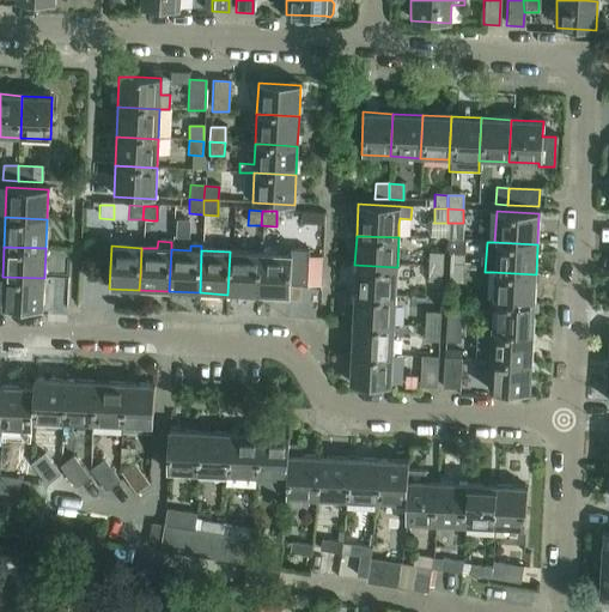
[(259,277),(257,296),(288,297),(290,285),(304,286),(306,286),(308,258),(308,252),(291,250),(288,250),(288,255),(260,253),(259,277)]
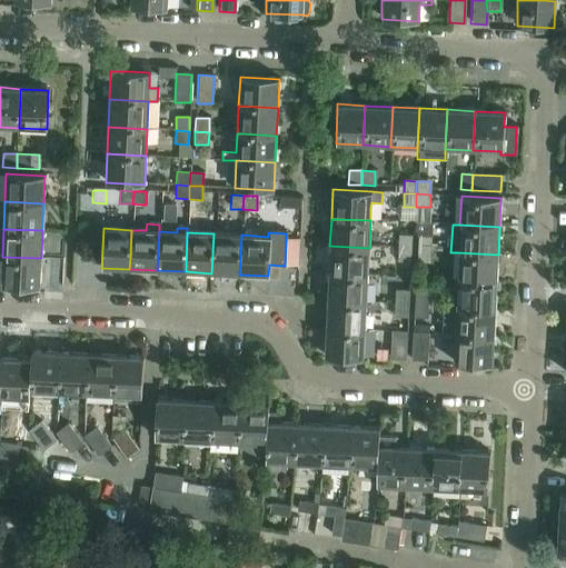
[(214,233),(211,273),(239,275),(240,257),(241,235),(214,233)]
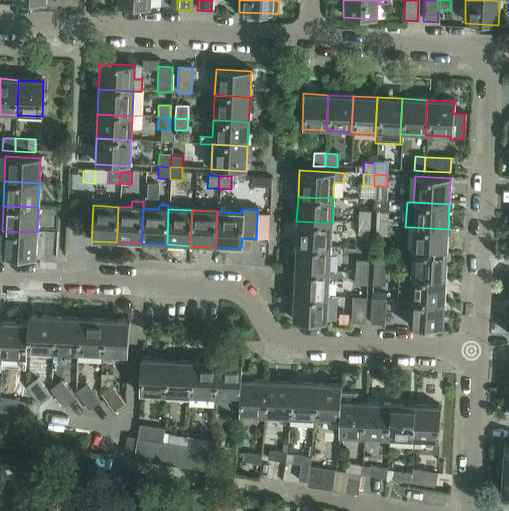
[(358,212),(357,224),(369,224),(370,213),(358,212)]
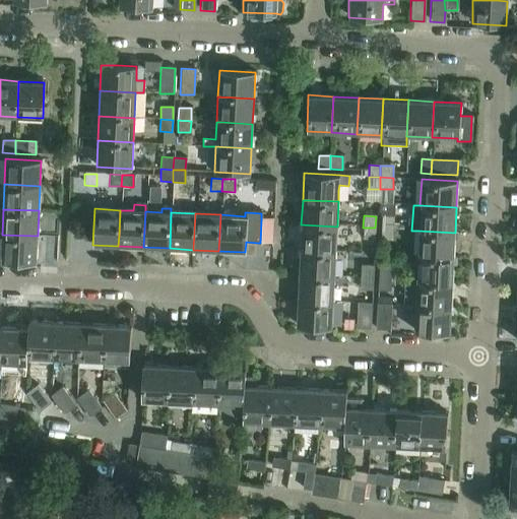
[(381,215),(381,230),(390,230),(393,230),(397,230),(397,223),(393,223),(393,216),(381,215)]
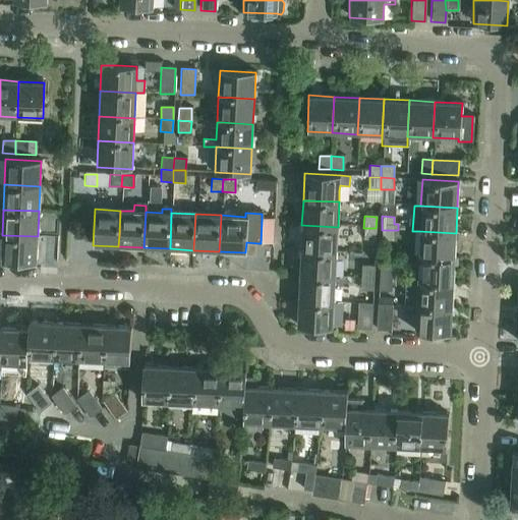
[(301,226),(300,250),(318,251),(336,252),(338,228),(338,227),(301,225),(301,226)]
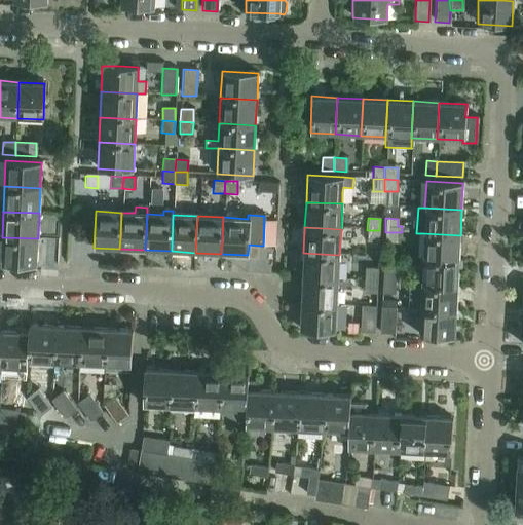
[(367,231),(367,242),(379,242),(379,231),(379,230),(367,230),(367,231)]
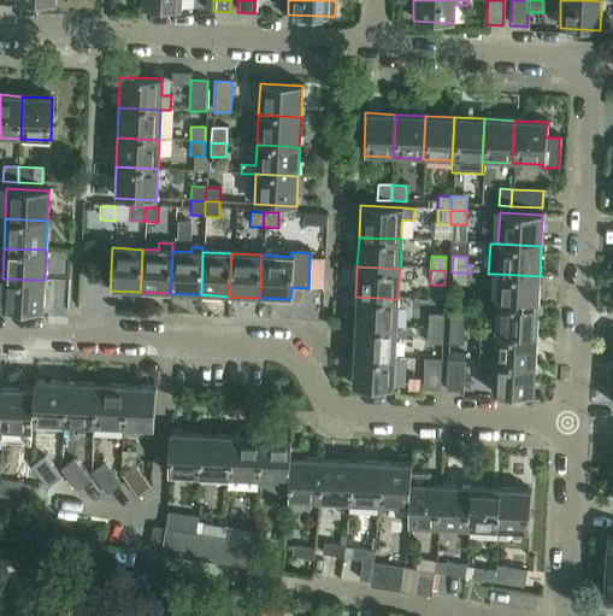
[(452,273),(451,286),(465,286),(466,273),(463,273),(452,273)]
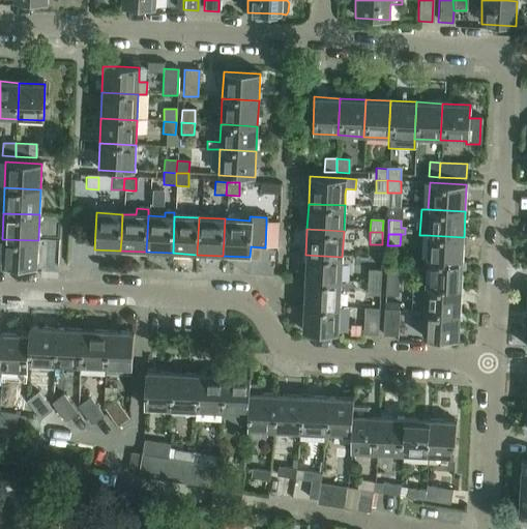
[(427,235),(426,261),(442,262),(462,263),(464,237),(427,235)]
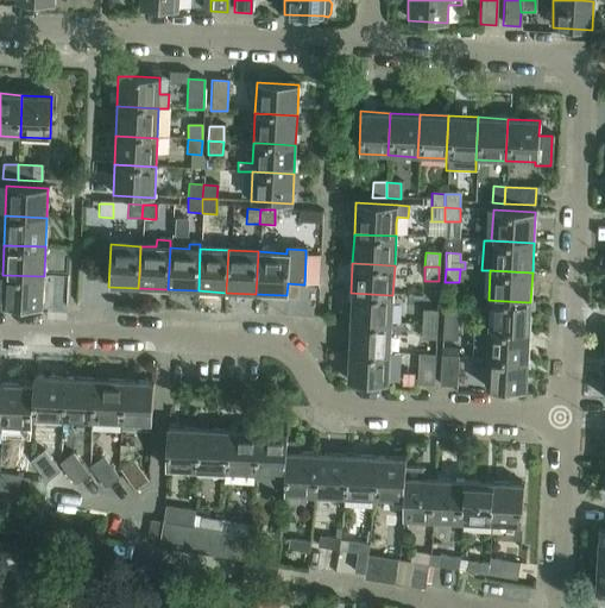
[(42,307),(44,276),(2,275),(0,305),(42,307)]
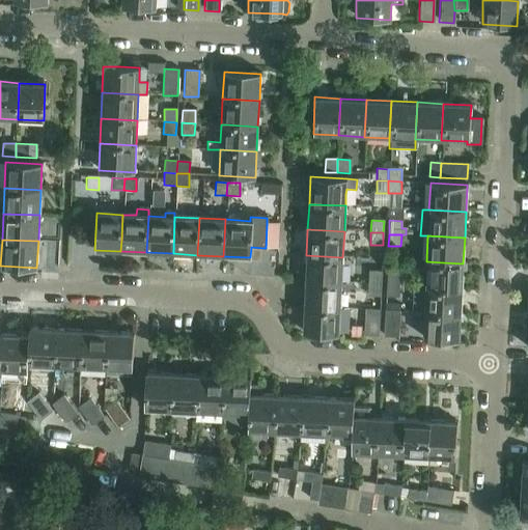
[(306,255),(305,281),(341,283),(342,257),(324,256),(306,255)]
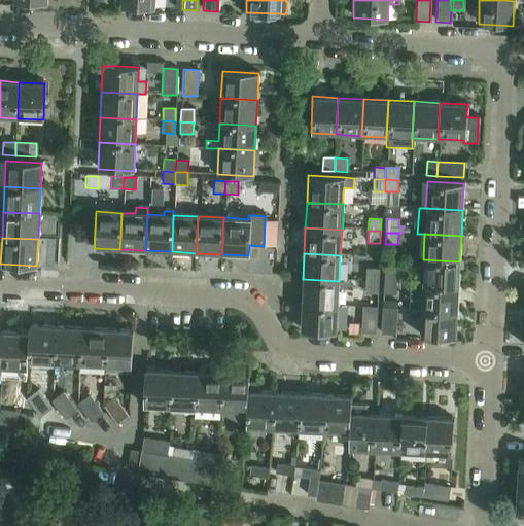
[(422,285),(424,285),(458,286),(459,261),(440,260),(423,259),(422,285)]
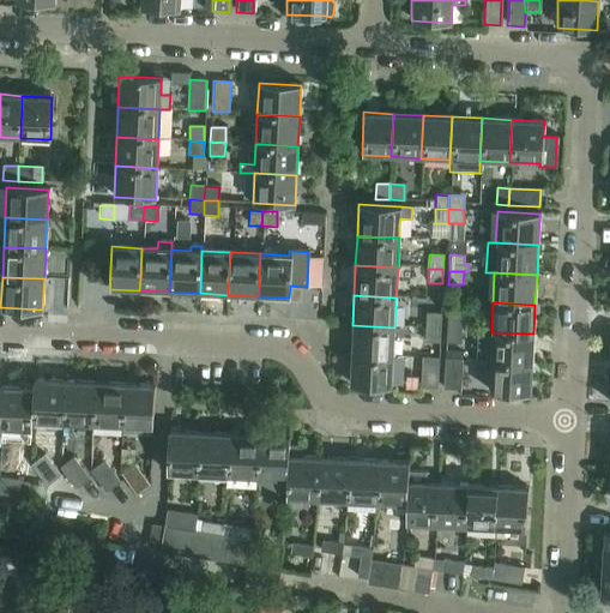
[(424,329),(440,330),(440,314),(426,313),(424,329)]
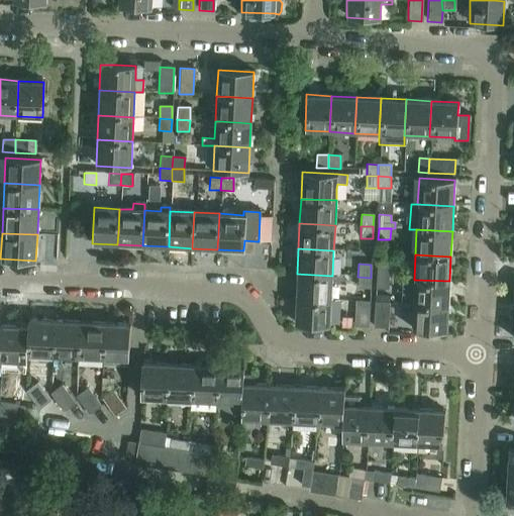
[(377,265),(376,278),(389,278),(389,266),(377,265)]
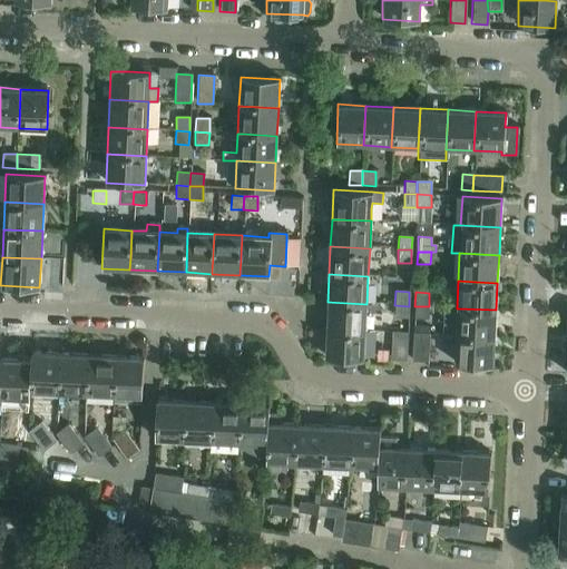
[(328,302),(325,330),(365,331),(367,304),(328,302)]
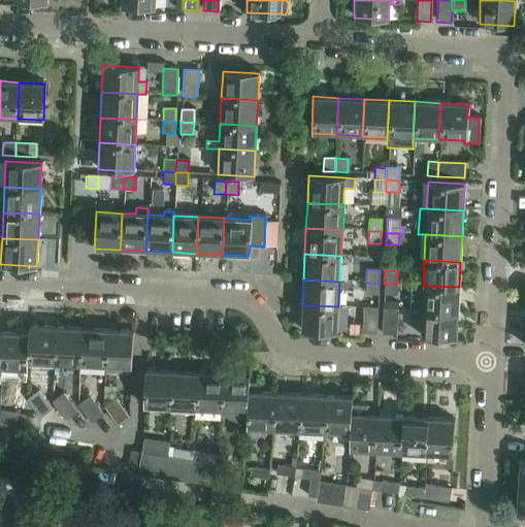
[(378,295),(379,284),(365,283),(365,294),(378,295)]
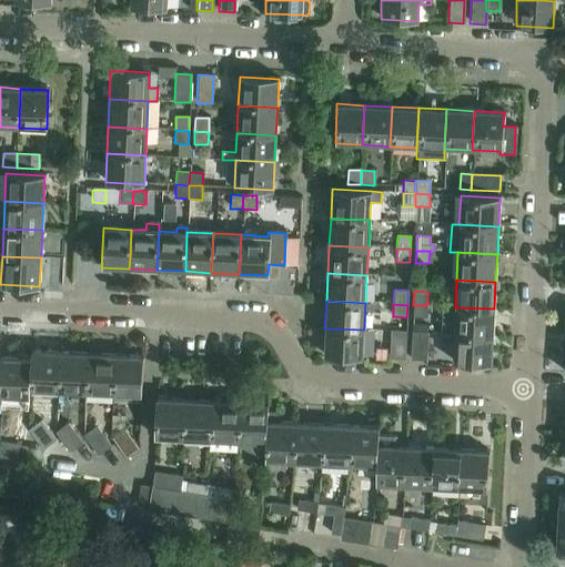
[(413,305),(413,317),(426,319),(427,306),(427,305),(413,305)]
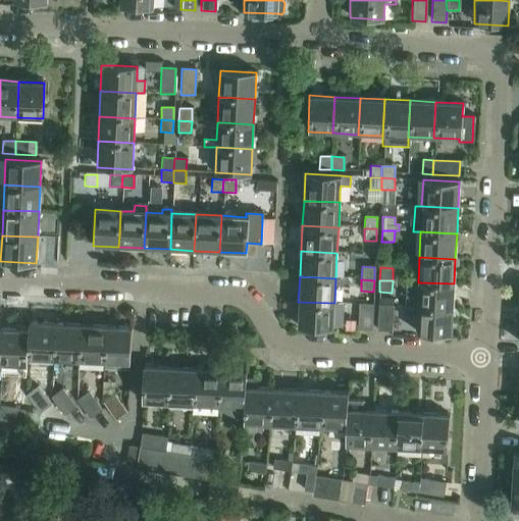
[(406,281),(405,307),(416,307),(453,309),(454,284),(454,283),(420,282),(418,282),(406,281)]
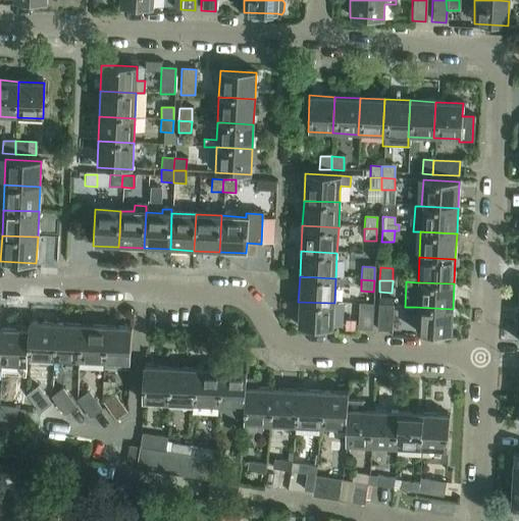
[(298,302),(297,327),(332,328),(334,303),(298,302)]
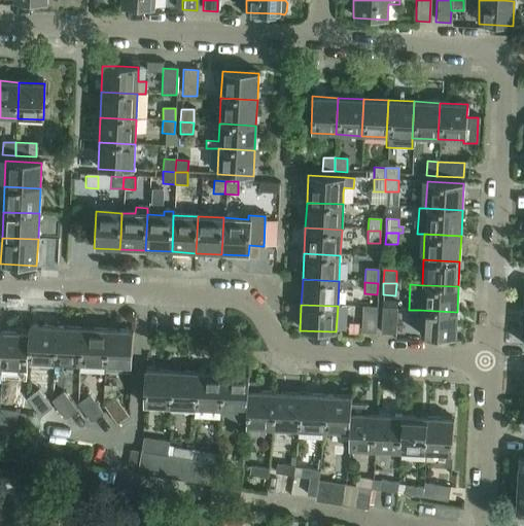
[(375,334),(377,308),(362,307),(360,334),(375,334)]
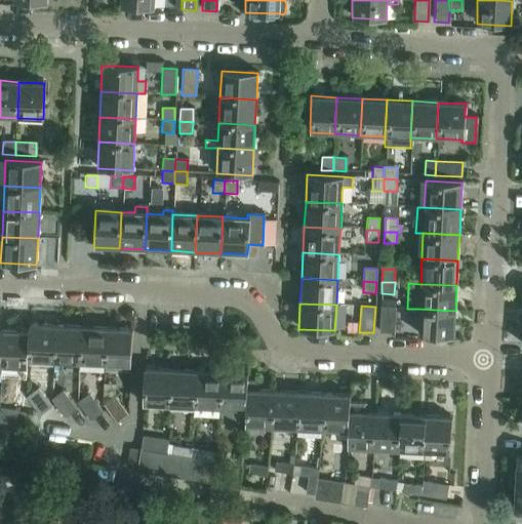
[(394,334),(395,308),(380,307),(378,333),(394,334)]
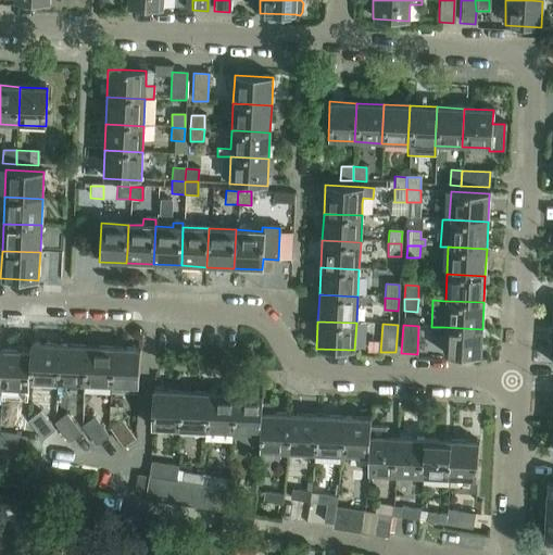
[(443,328),(442,355),(449,355),(461,356),(481,356),(482,330),(482,329),(443,327),(443,328)]
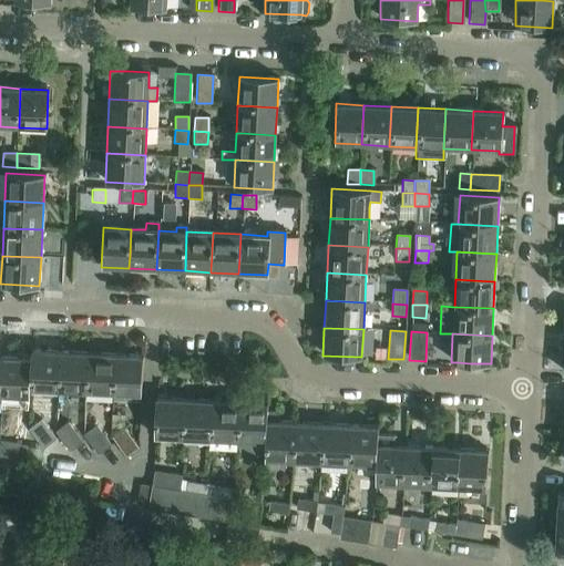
[(30,359),(29,389),(30,389),(55,391),(58,352),(31,351),(30,359)]
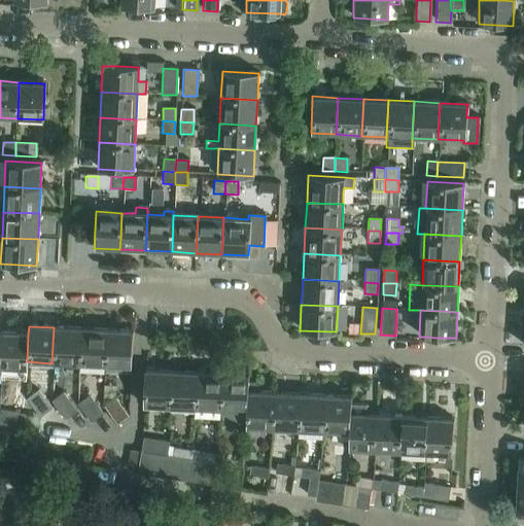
[(54,327),(51,363),(54,363),(77,364),(79,328),(56,327),(54,327)]
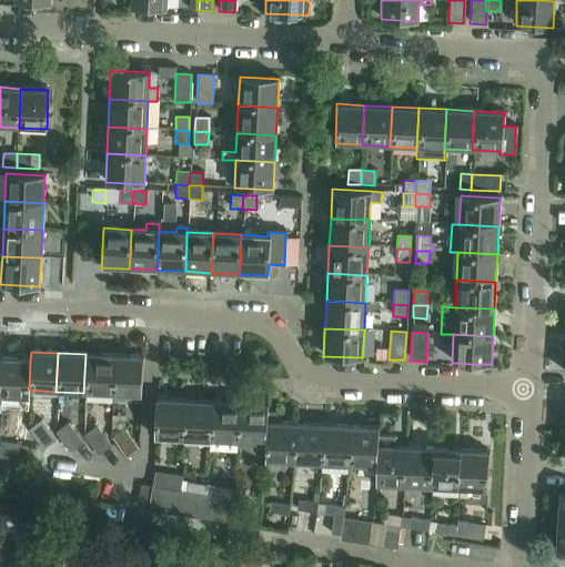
[(86,354),(83,393),(86,393),(111,394),(112,355),(87,354),(86,354)]
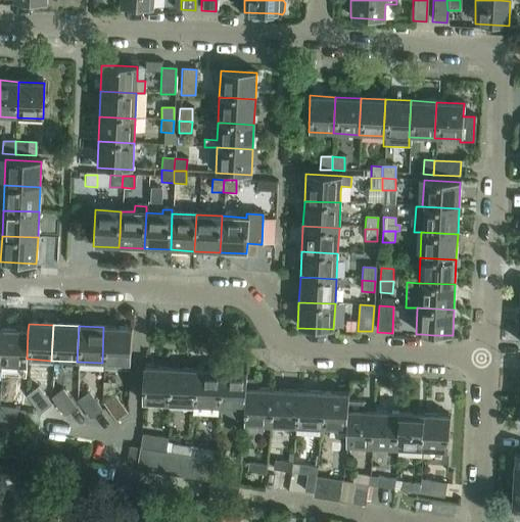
[(103,327),(102,363),(104,364),(130,365),(130,351),(131,328),(106,327),(103,327)]
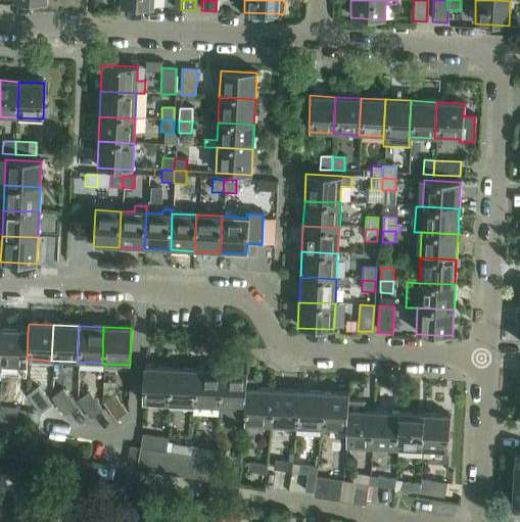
[(2,329),(0,366),(25,367),(27,367),(27,359),(28,331),(2,329)]
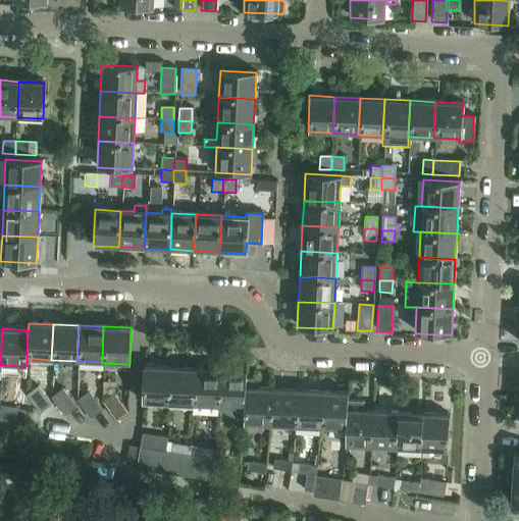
[(143,366),(141,402),(141,403),(167,404),(169,367),(143,366)]
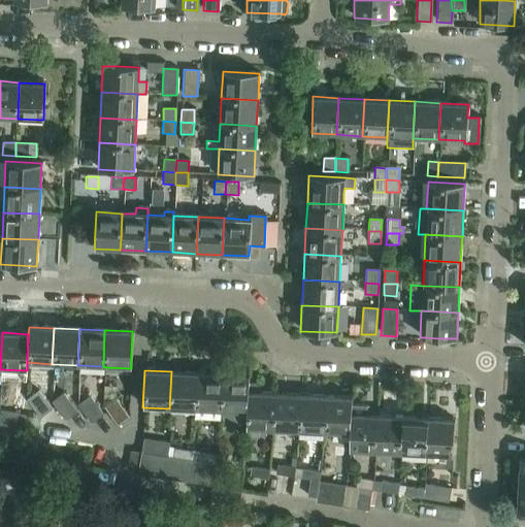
[(169,408),(168,413),(169,413),(194,415),(196,373),(171,371),(169,408)]
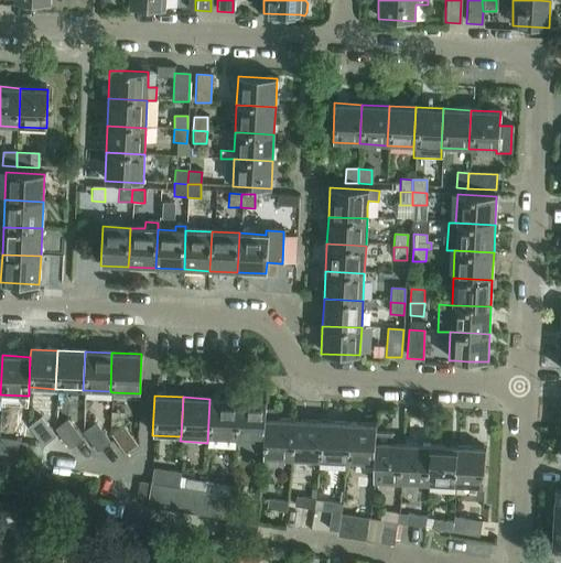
[(207,443),(206,448),(207,448),(234,451),(235,451),(235,444),(237,400),(211,399),(209,399),(207,443)]
